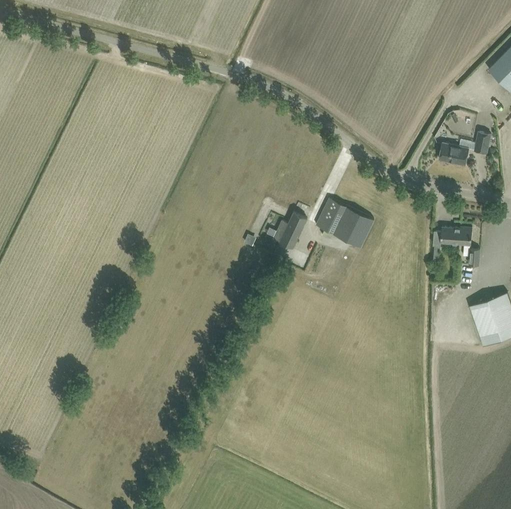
[(342,0),(335,7),(342,14),(350,6),(344,0),(342,0)]
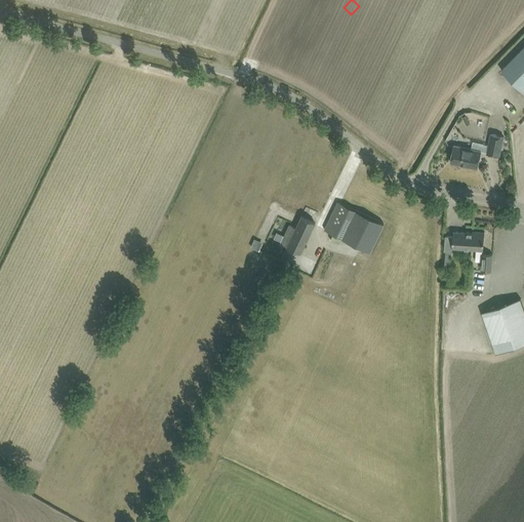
[(308,26),(303,35),(314,40),(318,31),(308,26)]
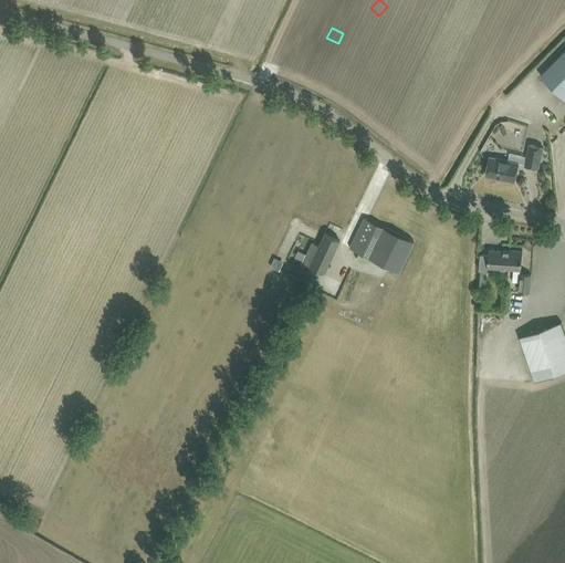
[(393,37),(386,49),(394,53),(400,41),(393,37)]
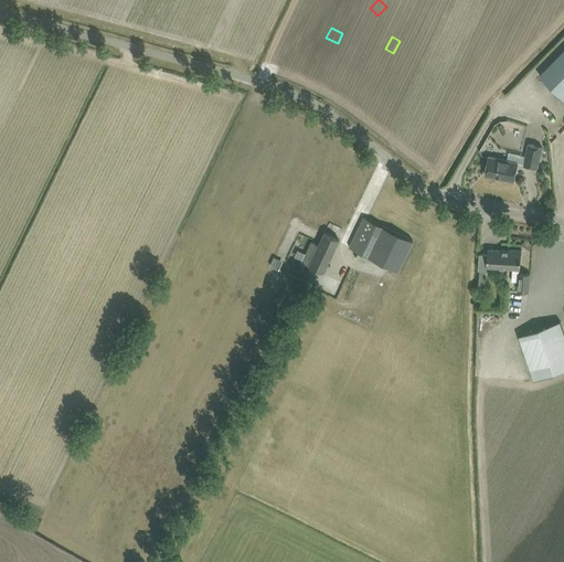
[(360,49),(353,57),(359,61),(365,52),(360,49)]
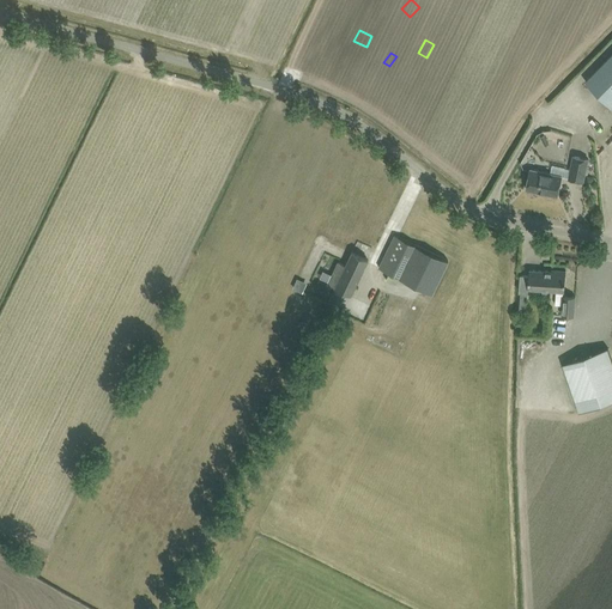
[(611,113),(611,56),(583,85),(611,113)]
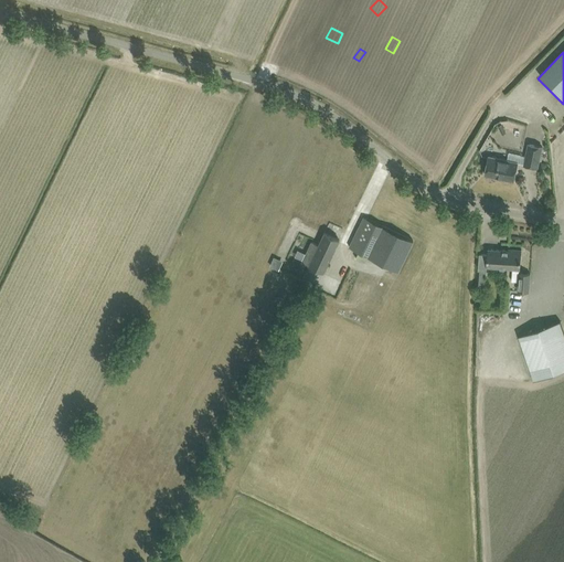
[(365,53),(359,62),(365,66),(372,57),(365,53)]
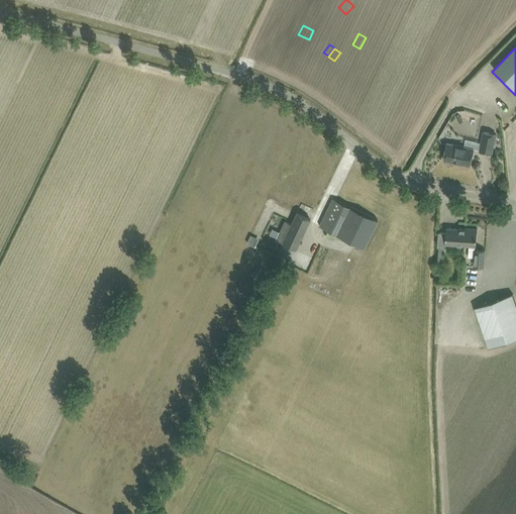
[(348,74),(354,78),(362,71),(355,66),(348,74)]
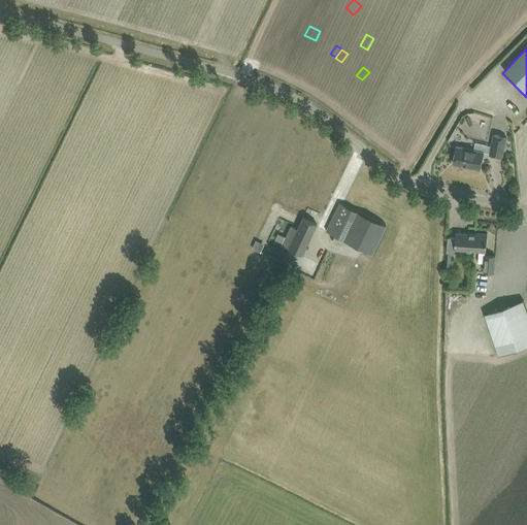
[(428,96),(434,102),(441,95),(435,89),(428,96)]
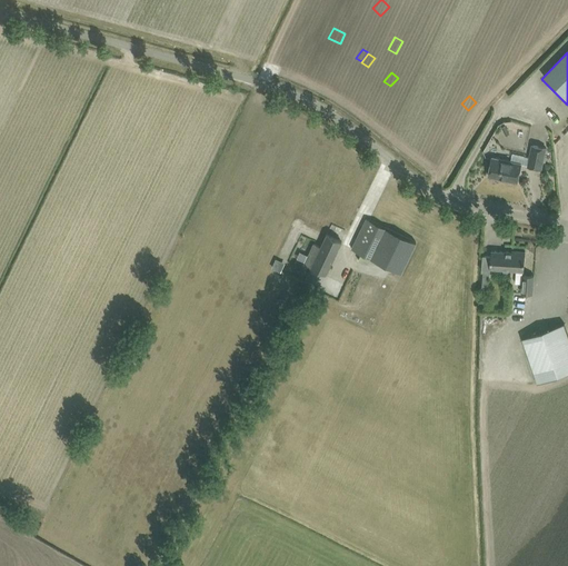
[(351,103),(359,110),(366,103),(358,97),(351,103)]
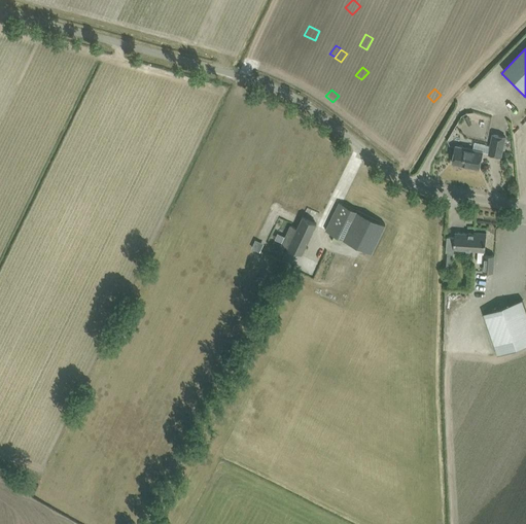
[(417,133),(420,129),(412,123),(409,127),(417,133)]
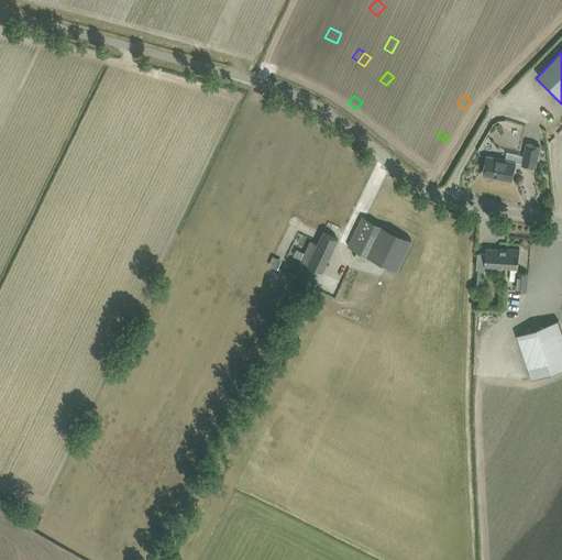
[(535,169),(537,160),(539,150),(525,146),(522,156),(520,167),(535,169)]
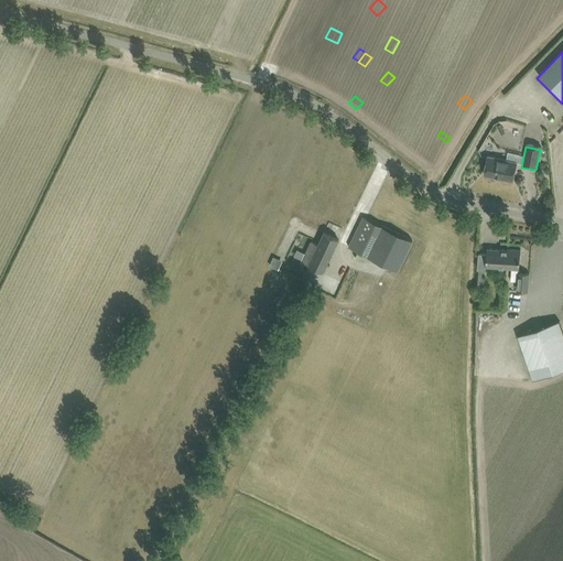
[(516,164),(505,162),(487,159),(483,177),(511,183),(516,164)]
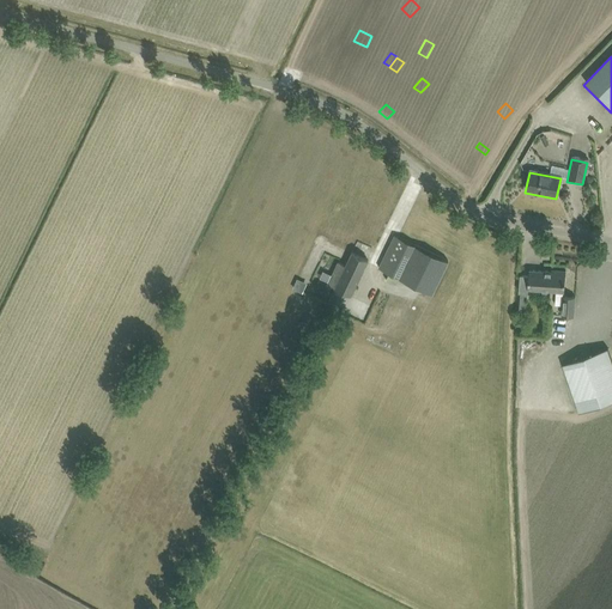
[(394,238),(379,270),(389,275),(386,282),(394,286),(398,280),(399,280),(422,292),(431,297),(447,265),(414,248),(397,239),(394,238)]
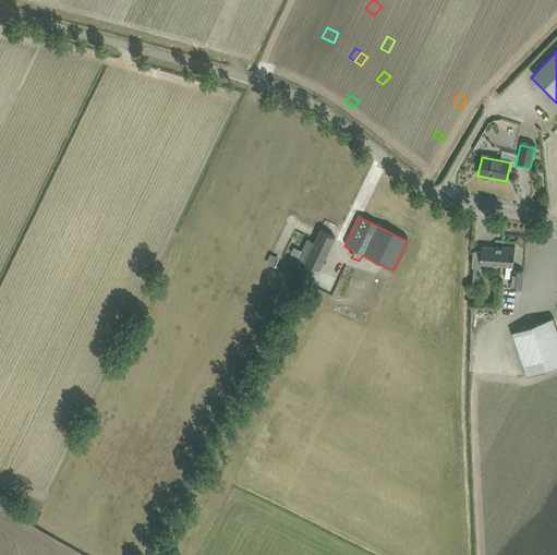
[(314,245),(306,242),(298,261),(319,270),(335,240),(319,232),(314,245)]
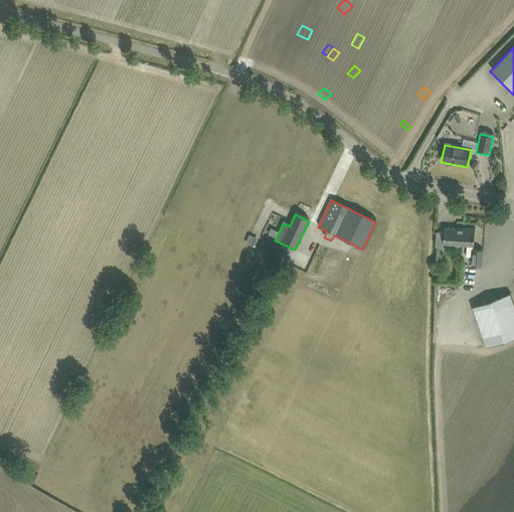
[(443,245),(461,246),(462,230),(444,229),(444,234),(437,233),(436,248),(435,270),(440,271),(442,248),(443,245)]
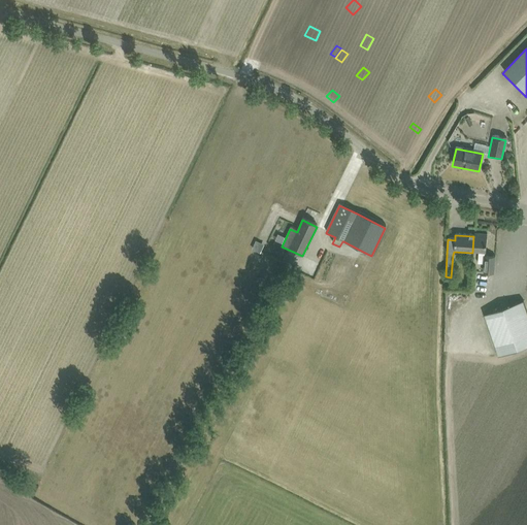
[(483,274),(493,275),(494,258),(485,257),(487,236),(474,235),(473,236),(472,253),(478,254),(476,265),(484,265),(483,274)]
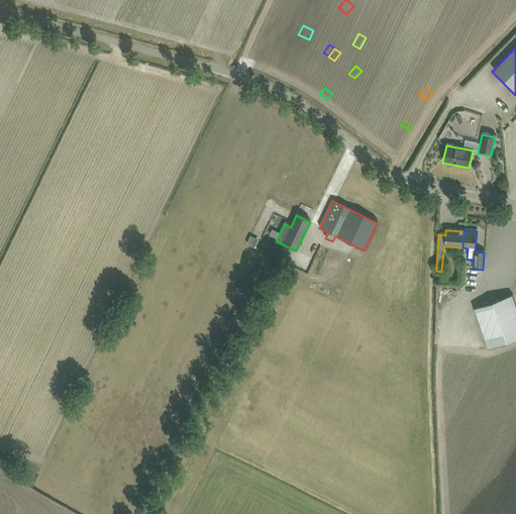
[(249,238),(246,246),(253,249),(255,245),(253,239),(249,238)]
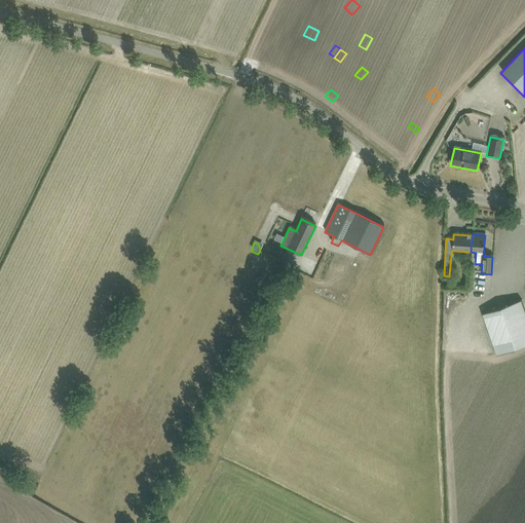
[(448,277),(445,284),(452,289),(456,283),(448,277)]
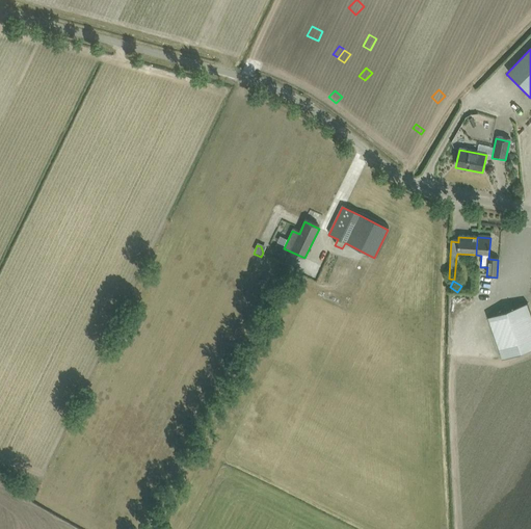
[(487,318),(501,360),(530,349),(530,318),(526,305),(487,318)]
